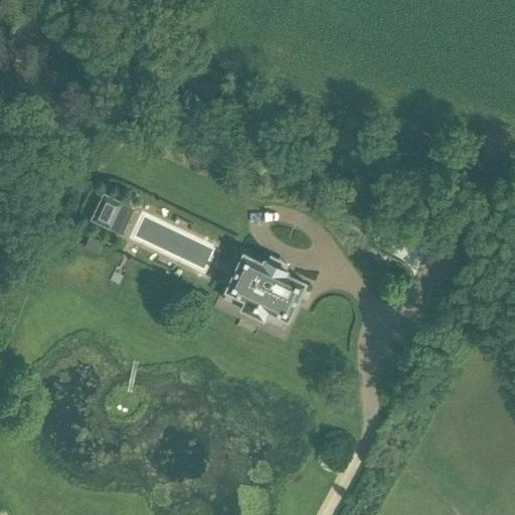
[(110,230),(123,202),(105,194),(92,221),(110,230)]
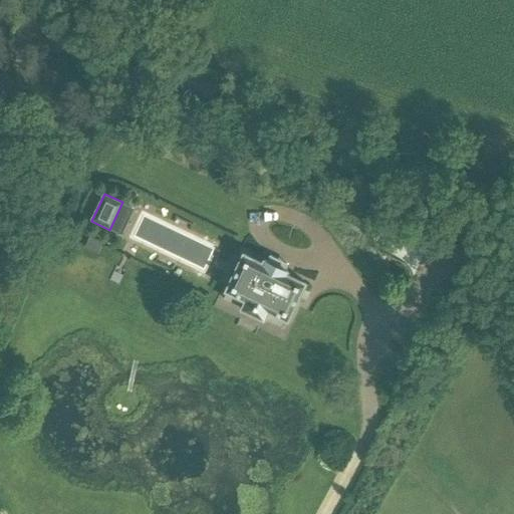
[(90,236),(85,247),(97,253),(102,242),(90,236)]
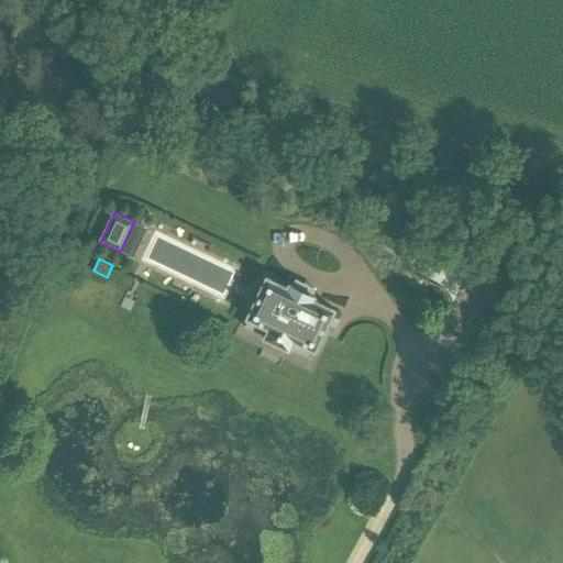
[(289,291),(266,280),(247,319),(269,330),(265,339),(289,350),(294,341),(316,352),(334,313),(313,302),(316,298),(291,287),(289,291)]
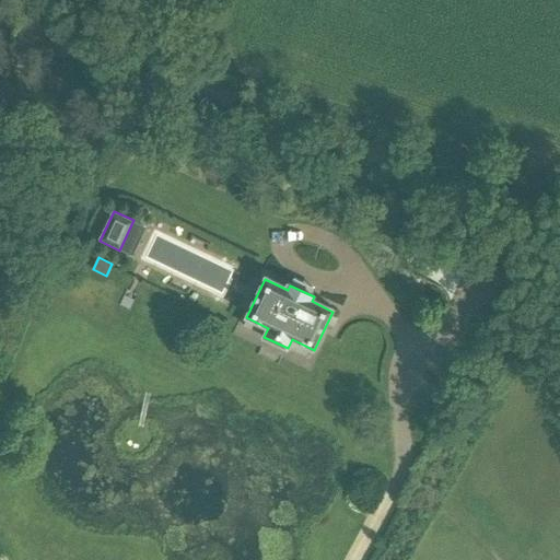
[(483,313),(473,307),(464,326),(475,330),(483,313)]
